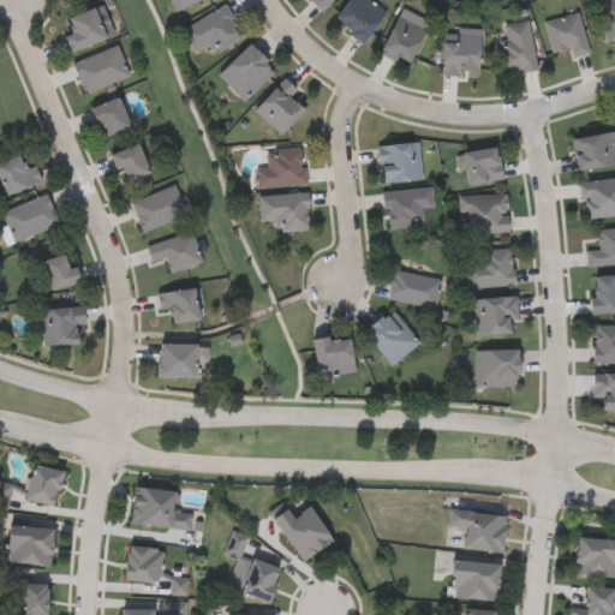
[(203,0),(174,13),(168,0),(203,0)]
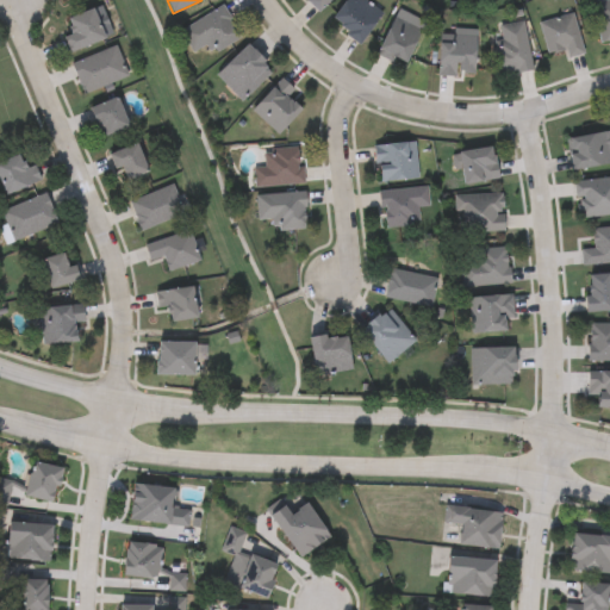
[(331,0),(319,12),(307,0),(331,0)]
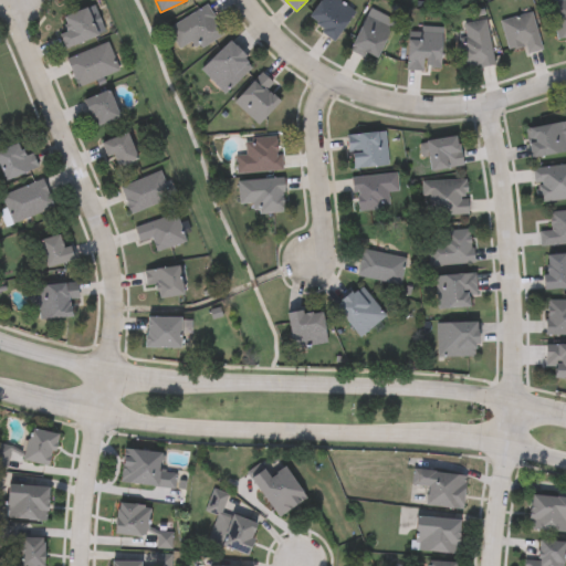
[(334,41),(307,19),(322,0),(337,0),(356,14),(334,41)]
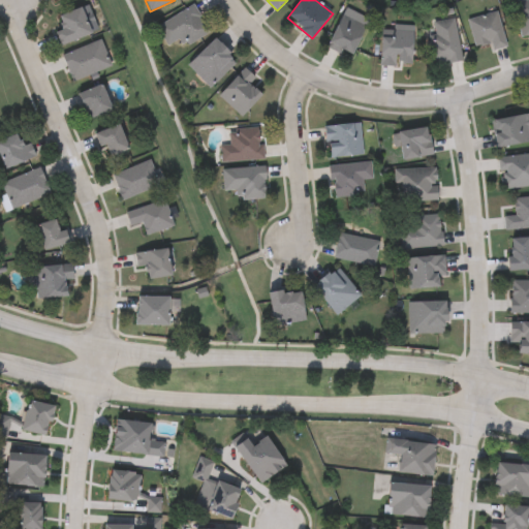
[(519,0),(528,0),(528,37),(520,37),(519,0)]
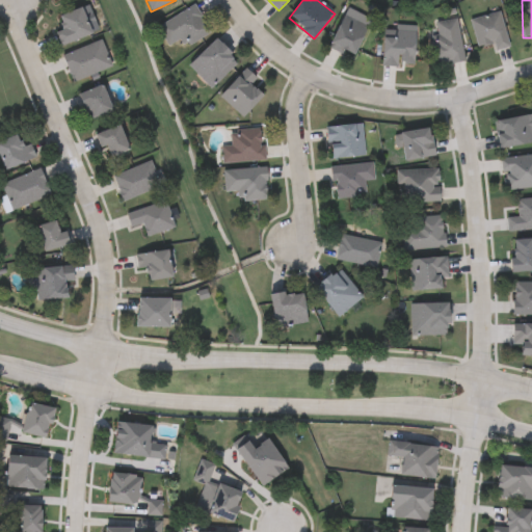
[(211,33),(185,48),(180,40),(167,46),(157,27),(194,5),(211,33)]
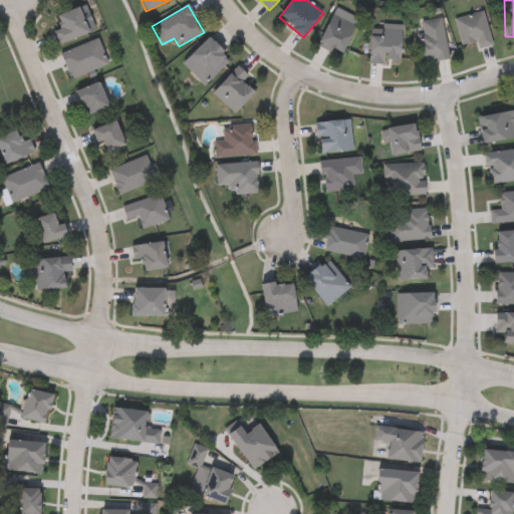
[(89,33),(59,45),(54,31),(62,28),(57,16),(79,7),(89,33)]
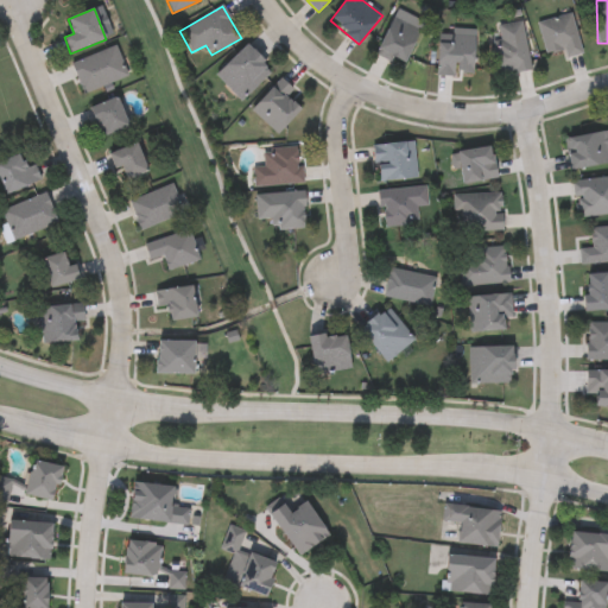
[(546,55),(537,24),(571,14),(582,54),(565,58),(563,50),(546,55)]
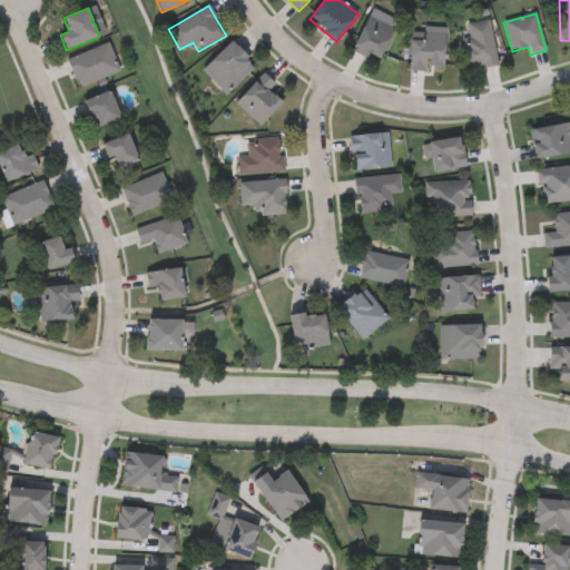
[(377,62),(352,50),(369,16),(394,29),(377,62)]
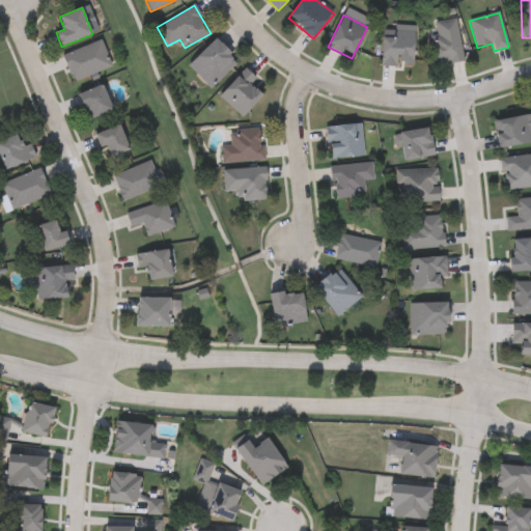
[(435,22),(457,19),(463,61),(432,65),(429,40),(437,39),(435,22)]
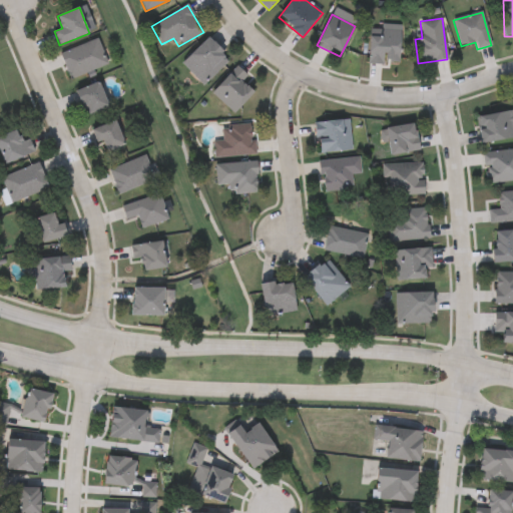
[(401,25),(400,64),(370,63),(371,31),(381,31),(381,24),(401,25)]
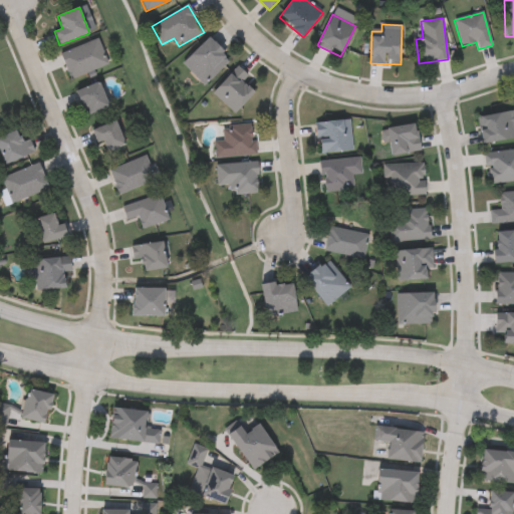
[(204,85),(182,64),(209,37),(230,59),(204,85)]
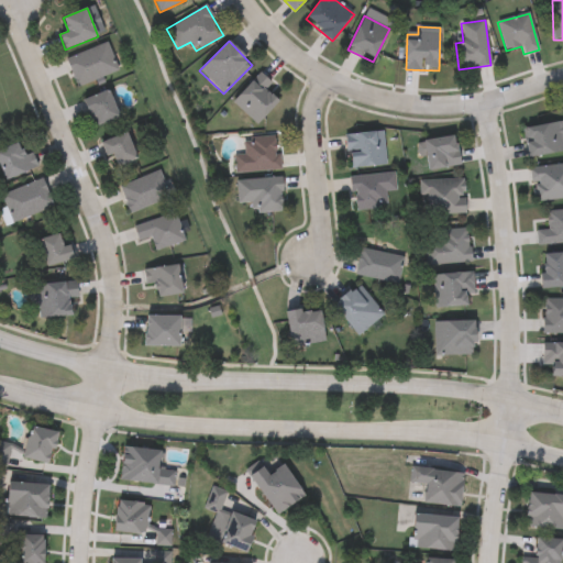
[(66,57),(109,44),(118,72),(76,86),(66,57)]
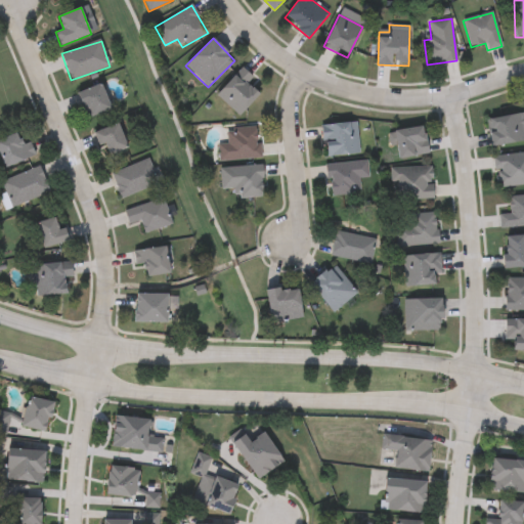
[(254,79),(249,84),(259,94),(238,117),(216,94),(242,68),(254,79)]
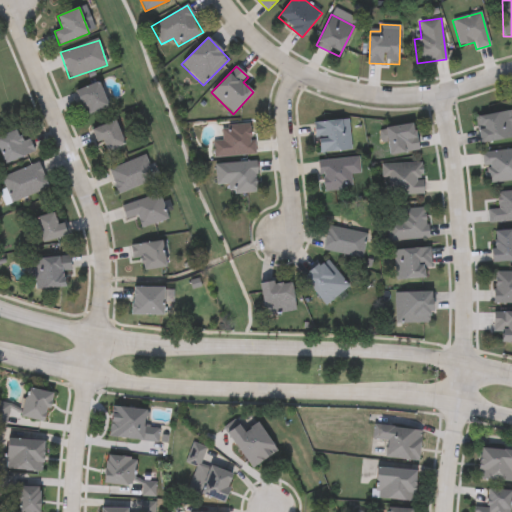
[(77,90),(99,82),(108,107),(86,115),(77,90)]
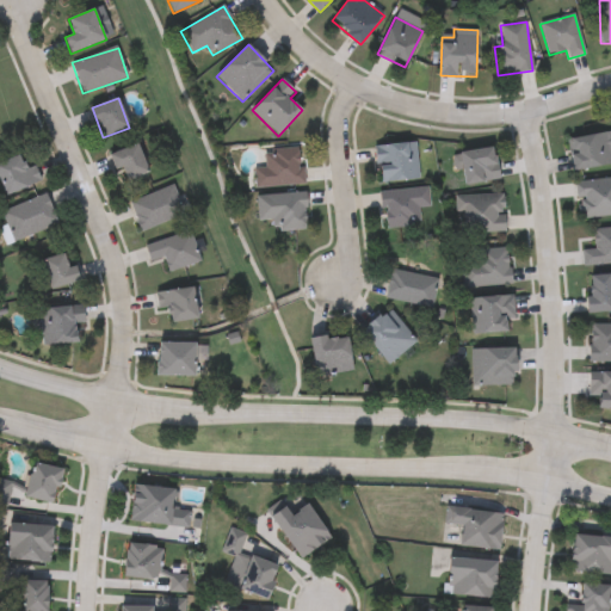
[(610,156),(610,165),(574,171),(569,139),(608,133),(610,156)]
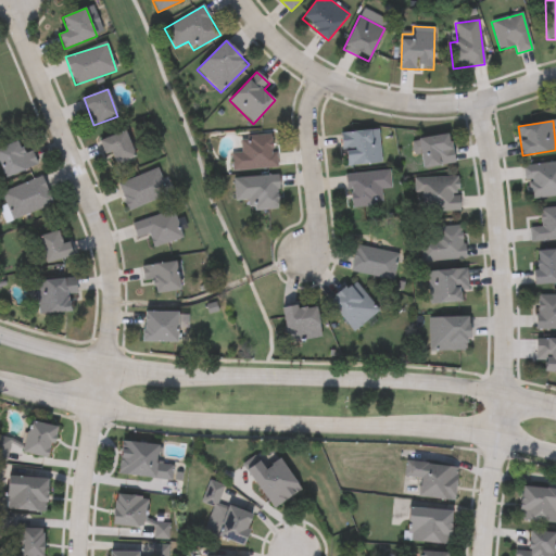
[(100,141),(124,130),(136,156),(116,165),(112,154),(106,156),(100,141)]
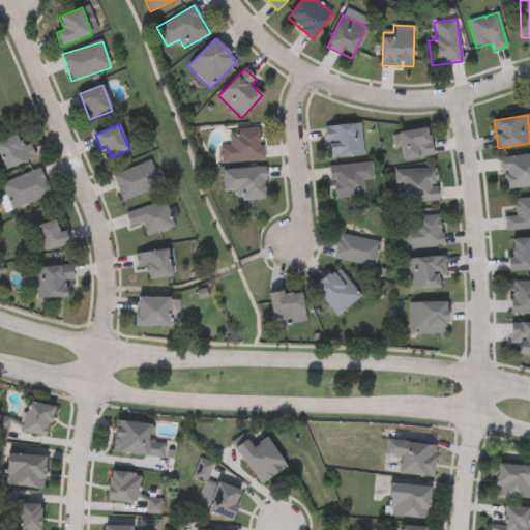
[(363,155),(328,158),(326,126),(360,124),(363,155)]
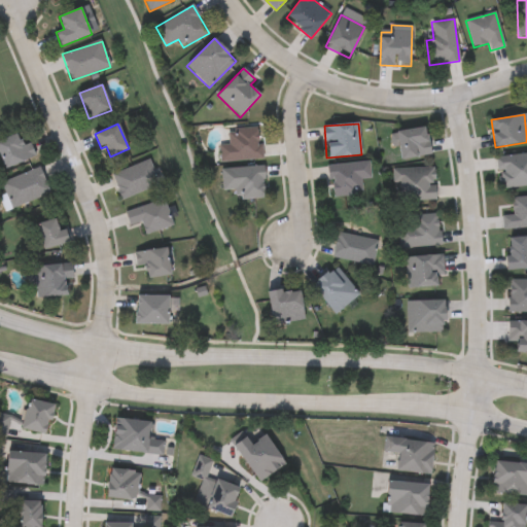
[(398,145),(393,146),(390,134),(426,127),(432,154),(401,161),(398,145)]
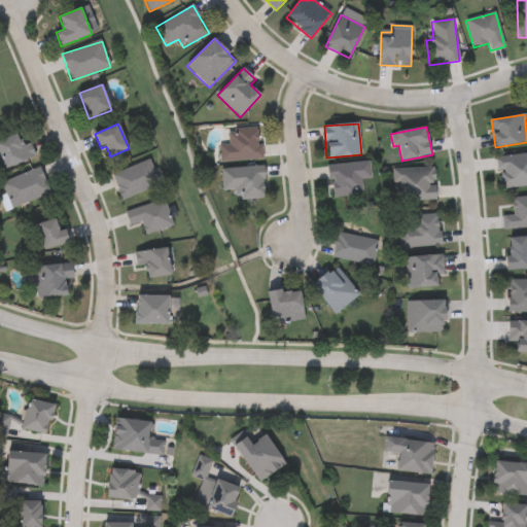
[(261,161),(219,162),(219,145),(227,145),(227,129),(260,128),(261,161)]
